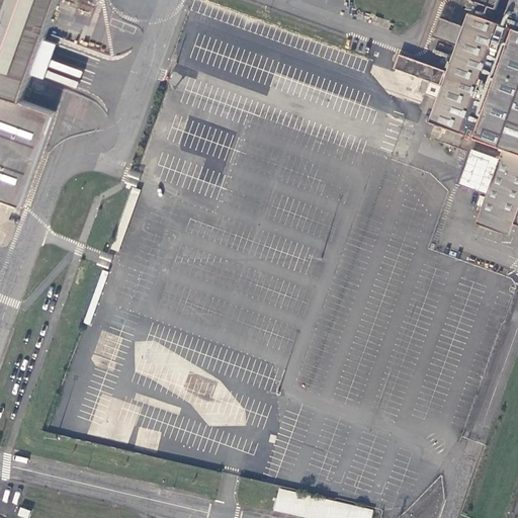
[(0,0),(0,190),(22,198),(57,106),(23,94),(57,0),(0,0)]
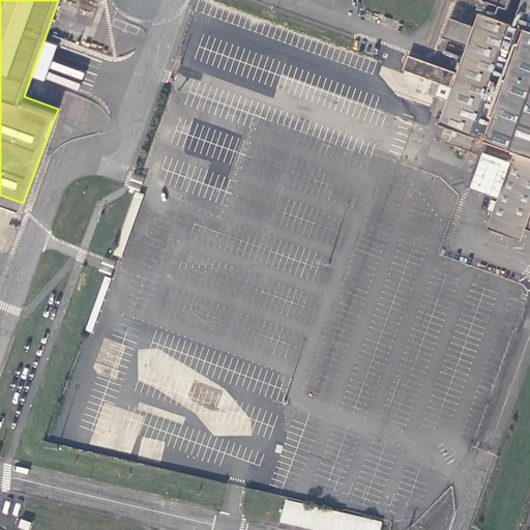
[(529,0),(523,0),(516,23),(480,10),(475,24),(449,16),(443,34),(468,43),(459,72),(410,55),(406,68),(428,78),(440,82),(436,94),(449,98),(441,123),(447,126),(445,133),(467,140),(469,135),(516,151),(512,160),(482,150),(470,186),(499,197),(498,200),(469,189),(465,199),(495,209),(489,227),(523,239),(527,227),(529,228),(529,0)]
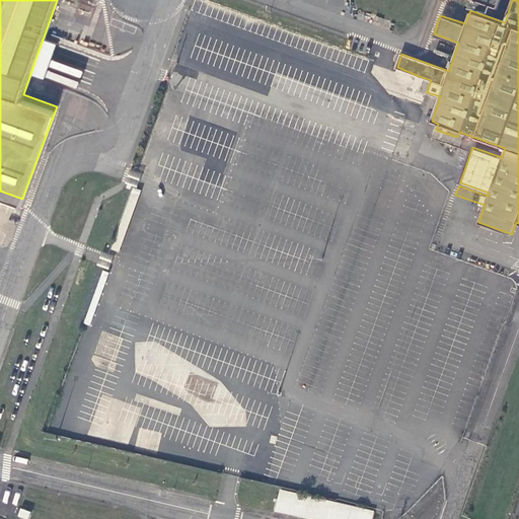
[(208,127),(200,148),(224,158),(232,137),(208,127)]
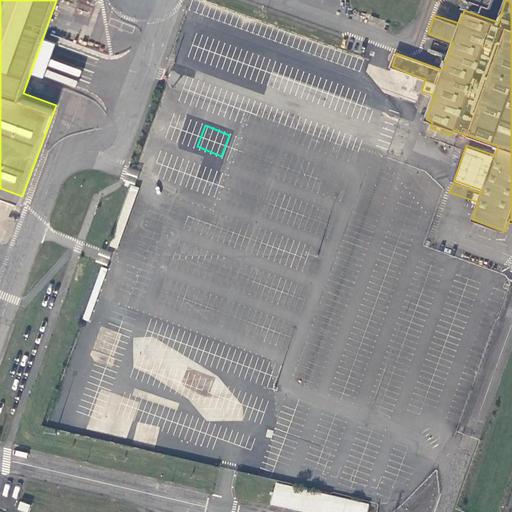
[(454,149),(428,140),(422,155),(449,164),(454,149)]
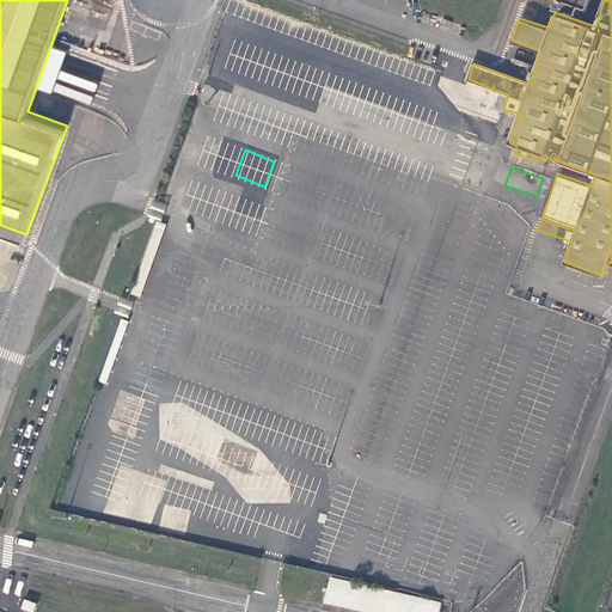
[(434,611),(438,603),(328,576),(322,603),(365,611),(434,611)]
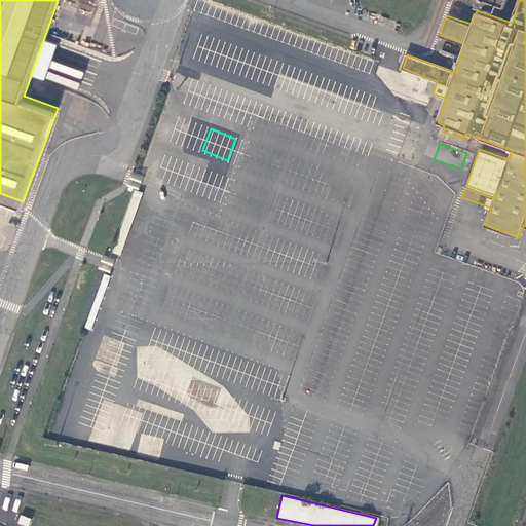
[(17,523),(25,525),(28,525),(31,519),(20,515),(17,523)]
